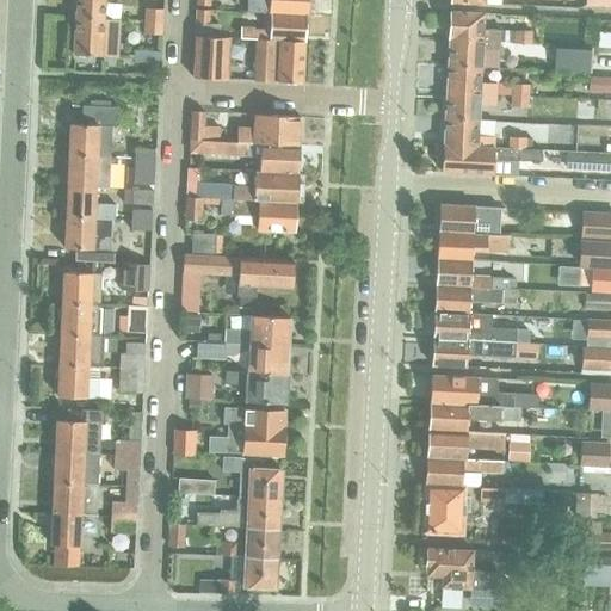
[(75,0),(75,18),(103,20),(103,0),(75,0)]
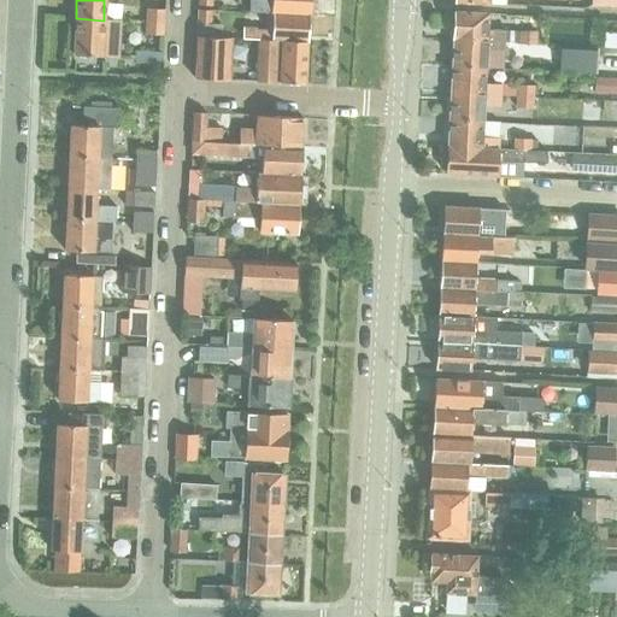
[(247,0),(247,12),(272,13),(309,16),(309,0),(247,0)]
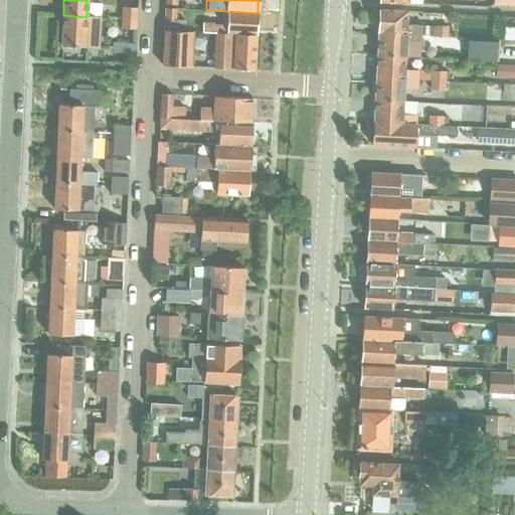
[(123,7),(122,18),(136,19),(137,8),(123,7)]
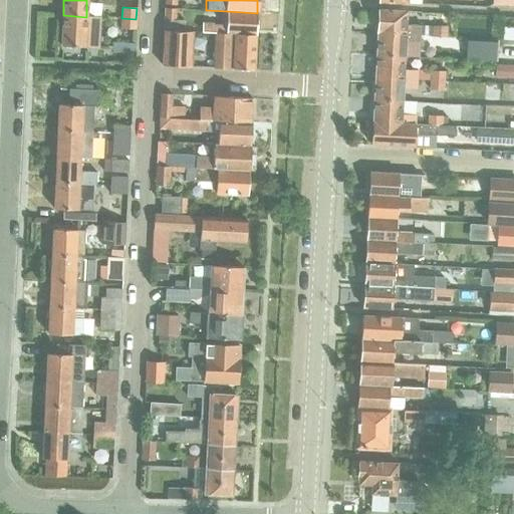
[(166,8),(164,30),(174,30),(175,8),(166,8)]
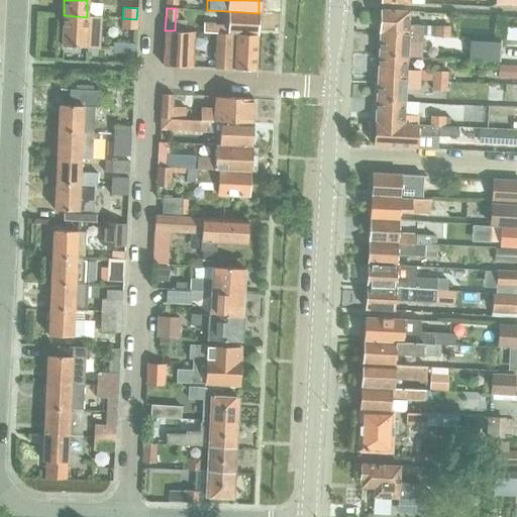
[(203,32),(218,33),(257,35),(259,13),(228,11),(227,25),(203,24),(203,32)]
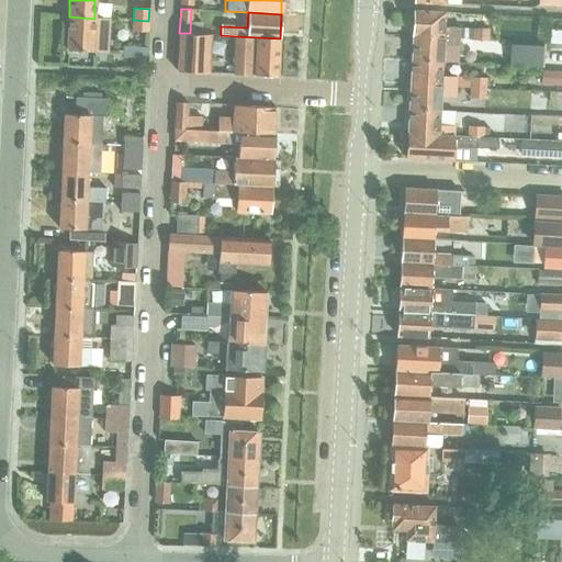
[(415,12),(414,36),(459,38),(460,27),(444,27),(445,13),(415,12)]
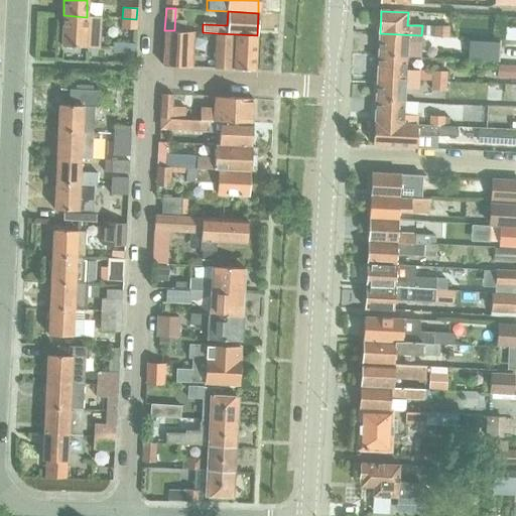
[(87,17),(63,15),(61,46),(85,47),(98,48),(100,17),(87,17)]
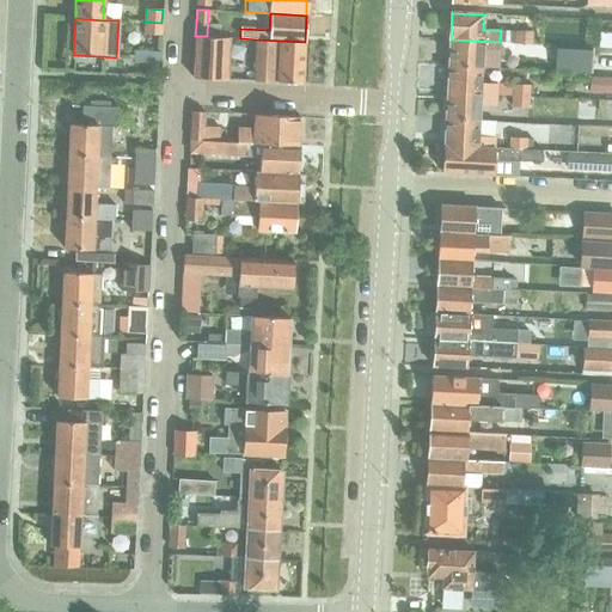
[(161,23),(145,22),(144,34),(161,36),(161,23)]
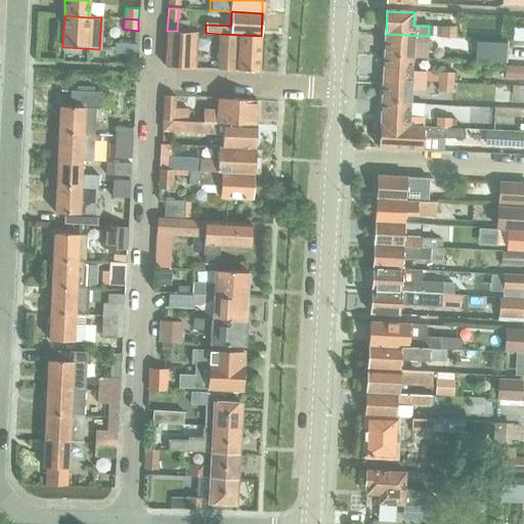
[(441,27),(440,36),(455,37),(455,27),(441,27)]
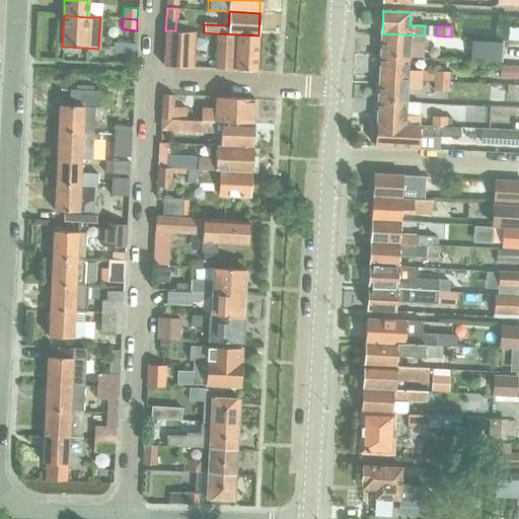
[(175,30),(165,30),(163,66),(192,67),(193,31),(175,30)]
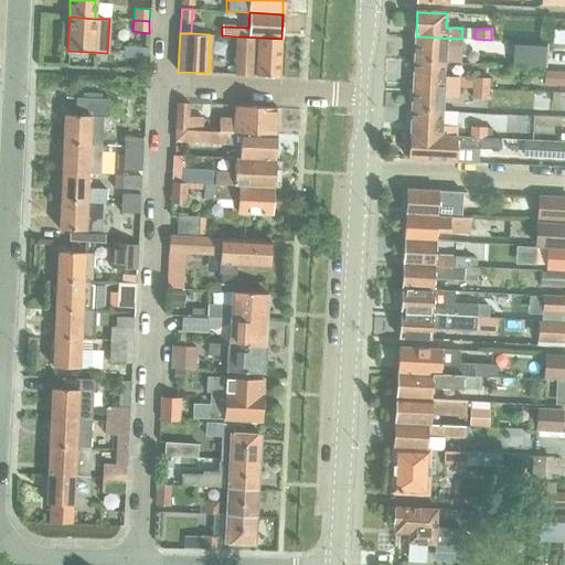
[(252,71),(257,71),(257,76),(279,77),(281,39),(238,36),(236,75),(252,75),(252,71)]
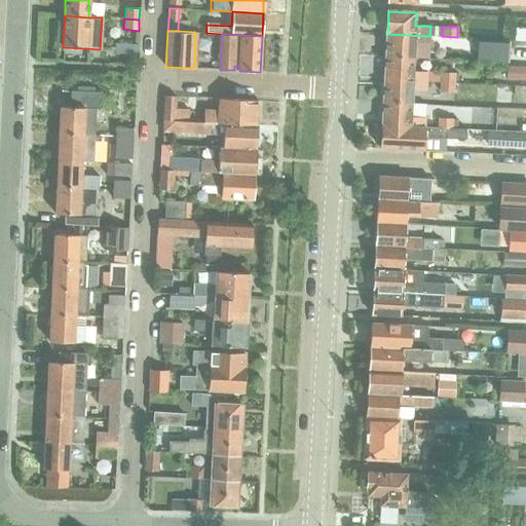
[(387,34),(385,57),(414,58),(428,59),(429,36),(387,34)]
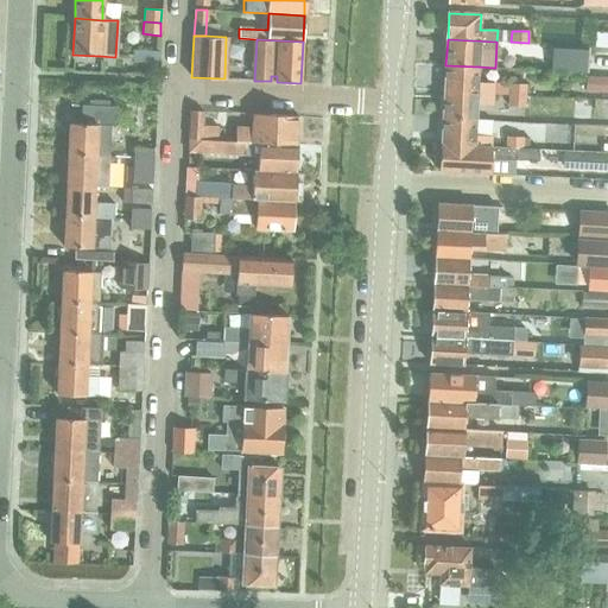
[(529,43),(511,42),(511,52),(529,54),(529,43)]
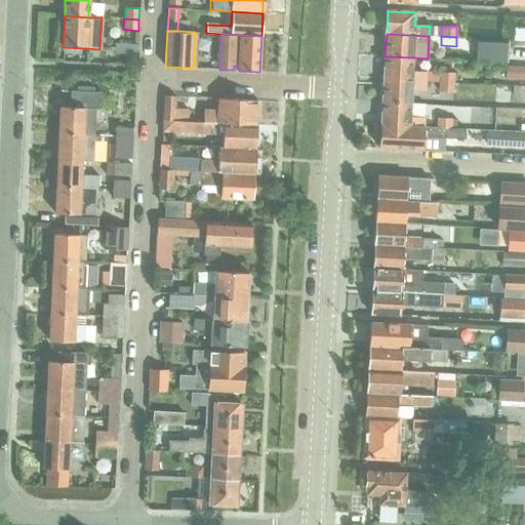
[(385,56),(384,79),(426,81),(439,82),(454,83),(455,73),(412,71),(413,57),(385,56)]
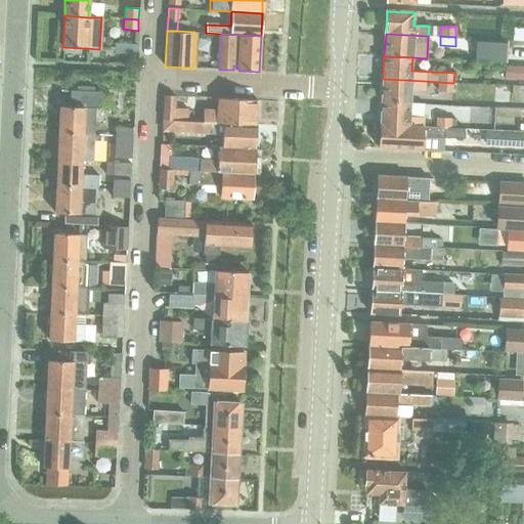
[(505,79),(523,80),(523,64),(506,64),(505,79)]
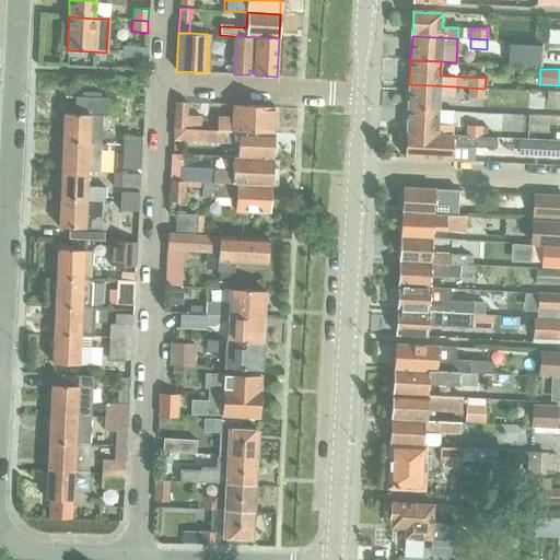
[(409,84),(408,109),(439,111),(439,97),(454,97),(454,86),(409,84)]
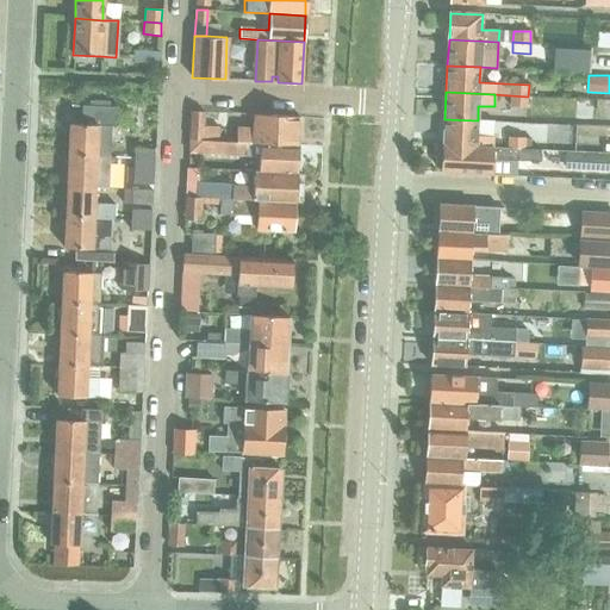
[(528,97),(510,95),(509,106),(528,107),(528,97)]
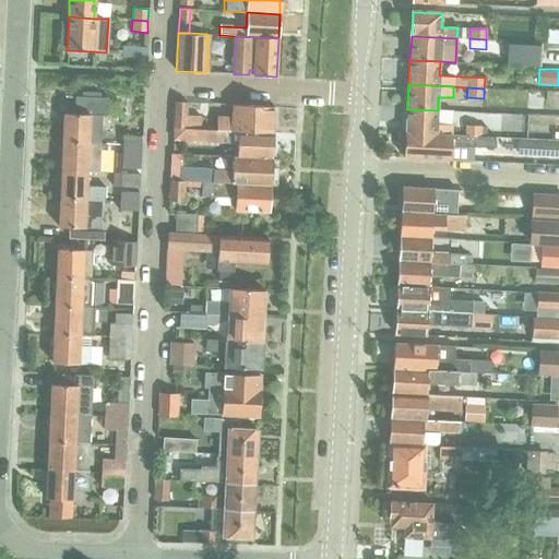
[(64,115),(62,143),(100,145),(102,116),(107,116),(108,99),(75,98),(74,115),(64,115)]
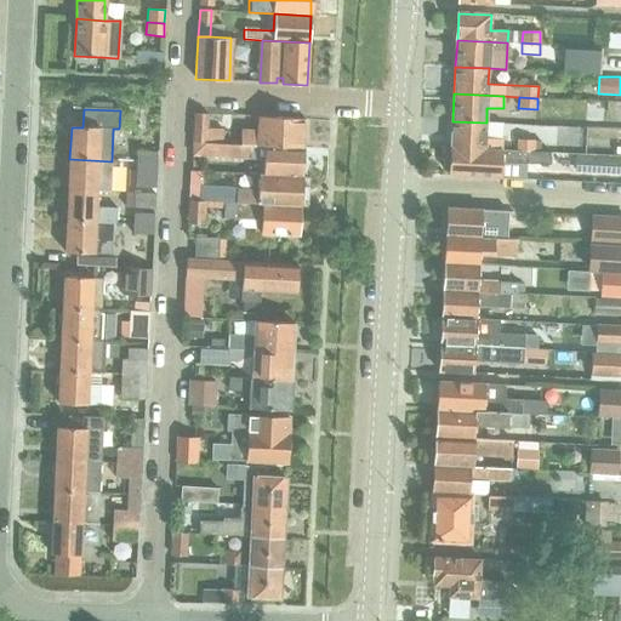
[(194,114),(193,142),(222,144),(223,130),(208,129),(208,114),(194,114)]
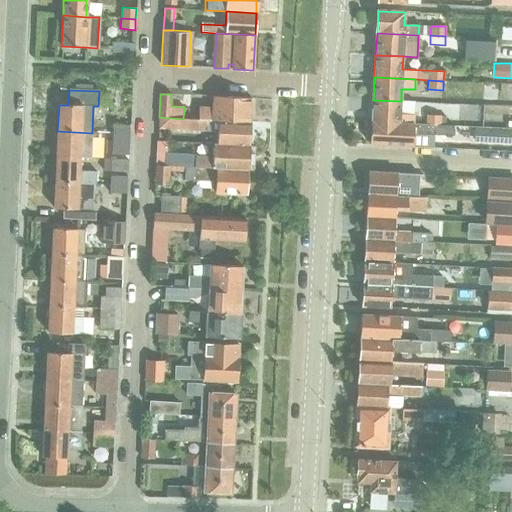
[(198,120),(248,122),(249,98),(213,96),(212,108),(198,107),(198,120)]
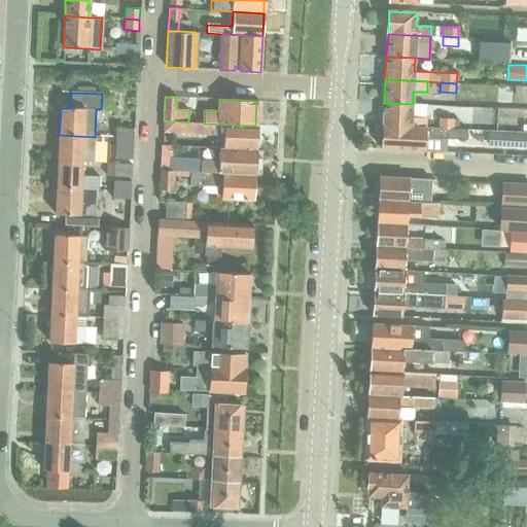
[(384,103),(383,125),(425,127),(425,117),(412,117),(413,104),(384,103)]
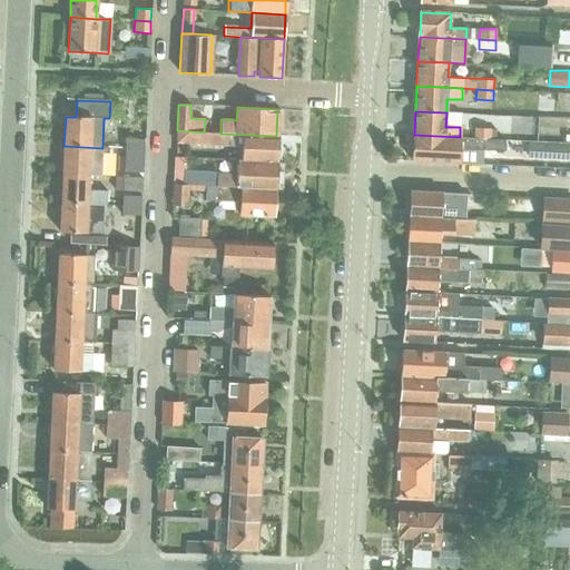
[(475,128),(475,138),(495,139),(497,129),(475,128)]
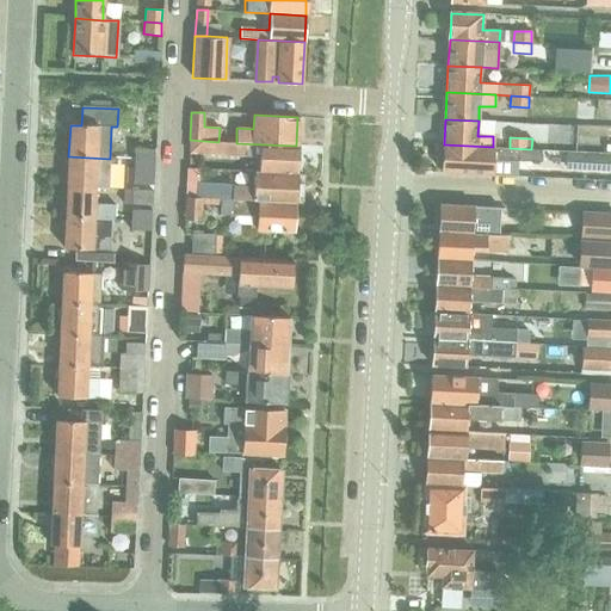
[(260,173),(295,174),(296,146),(236,143),(218,142),(190,140),(189,154),(260,158),(260,173)]
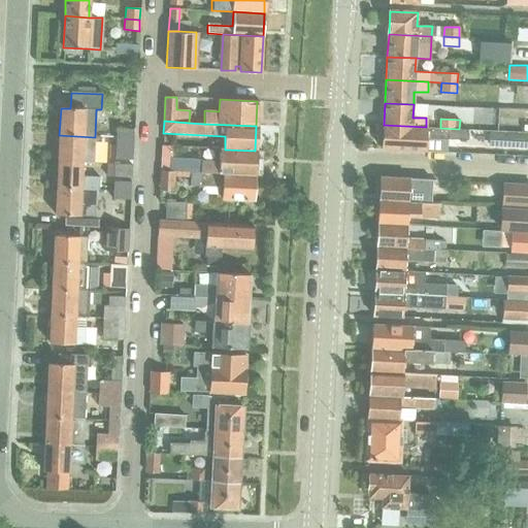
[(426,127),(384,125),(382,149),(425,152),(426,137),(466,139),(466,129),(459,129),(440,128),(426,127)]
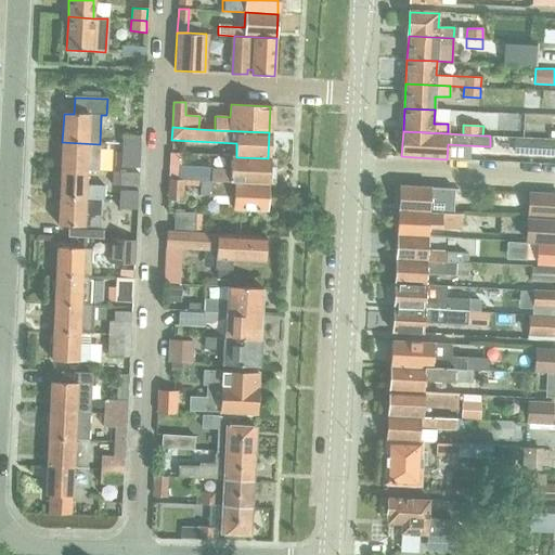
[(123,136),(123,145),(140,146),(141,137),(123,136)]
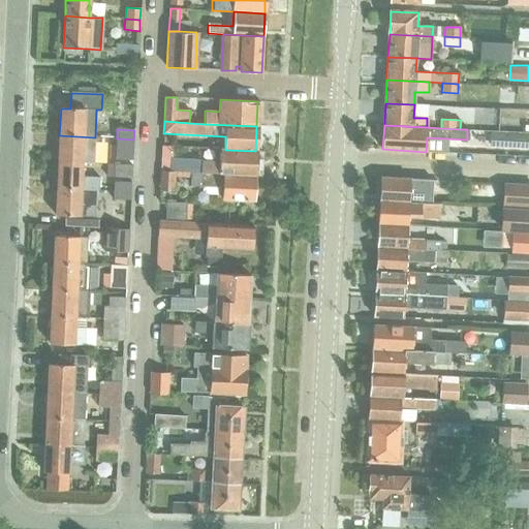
[(493,147),(528,148),(528,134),(493,133),(493,147)]
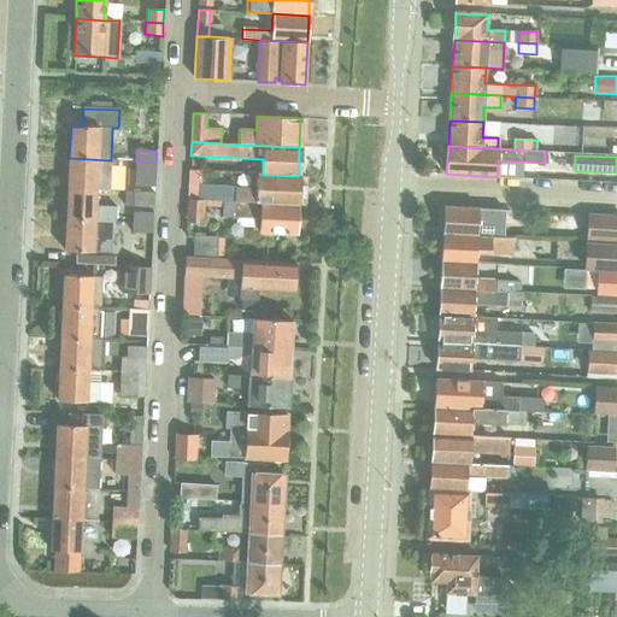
[(69,158),(68,189),(110,191),(111,160),(69,158)]
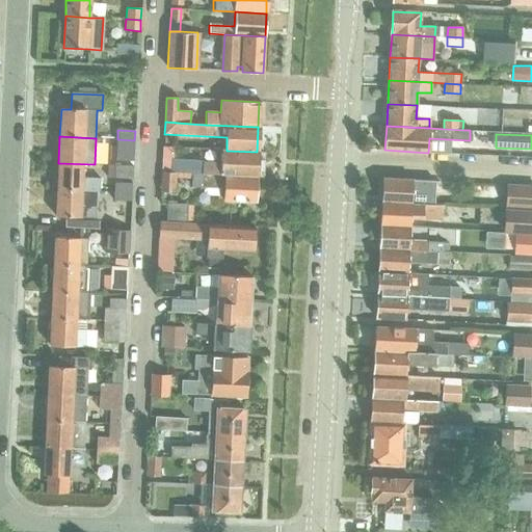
[(134,140),(117,139),(116,145),(111,145),(110,160),(133,161),(134,140)]
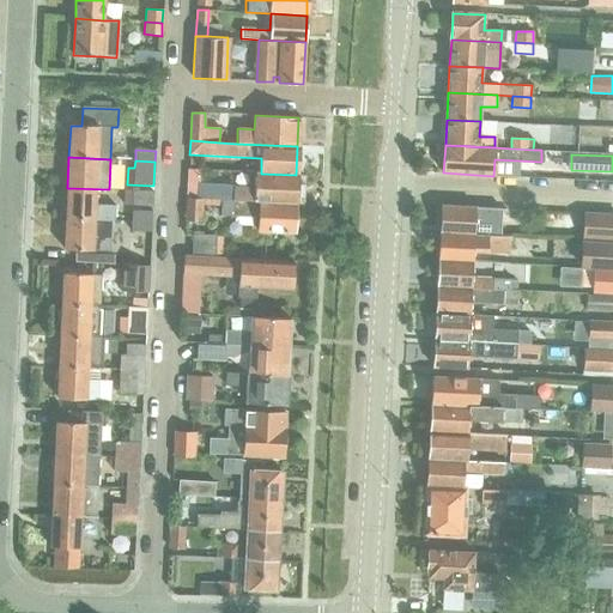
[(201,198),(222,199),(295,204),(296,175),(261,174),(255,173),(254,195),(249,195),(249,190),(230,189),(230,184),(199,183),(199,198),(201,198)]
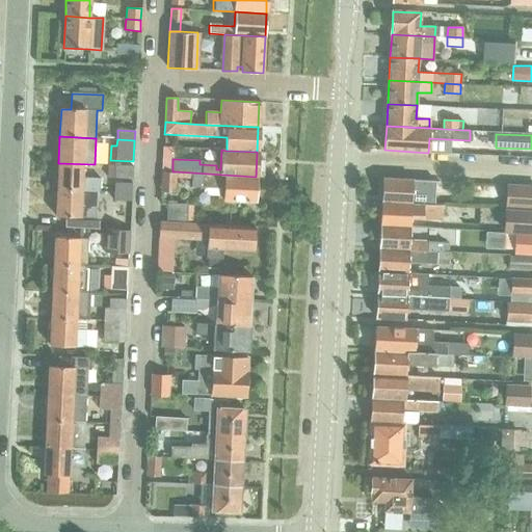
[(58,163),(57,189),(81,190),(96,191),(98,191),(99,180),(82,179),(83,164),(95,165),(95,164),(58,163)]
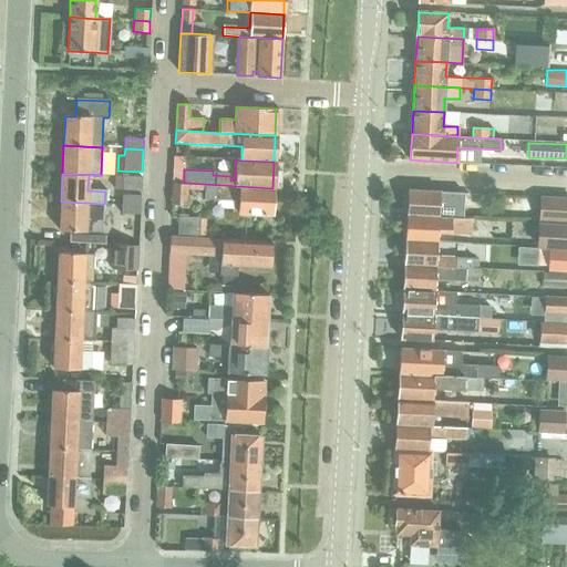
[(142,177),(115,176),(115,188),(142,189),(142,177)]
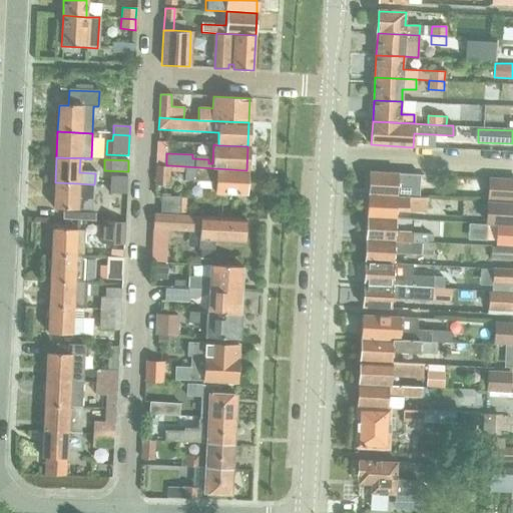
[(167,185),(168,165),(166,165),(156,165),(155,184),(167,185)]
